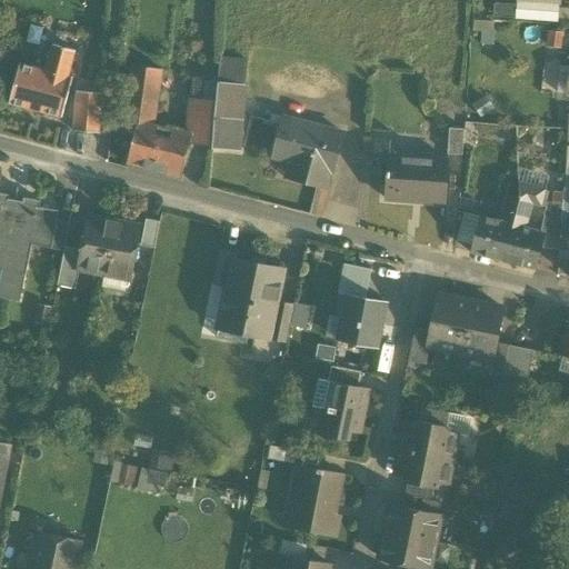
[(559,6),(516,2),(516,5),(515,19),(558,22),(558,21),(559,8),(559,6)]
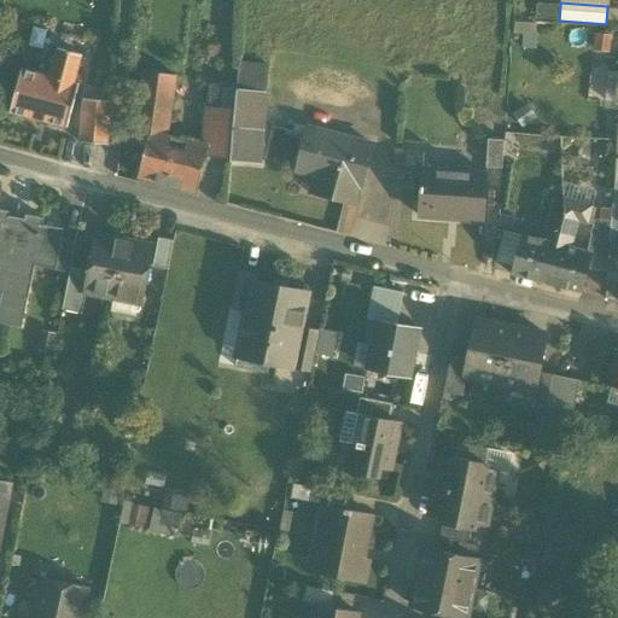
[(560,5),(541,4),(537,4),(536,19),(559,21),(560,5)]
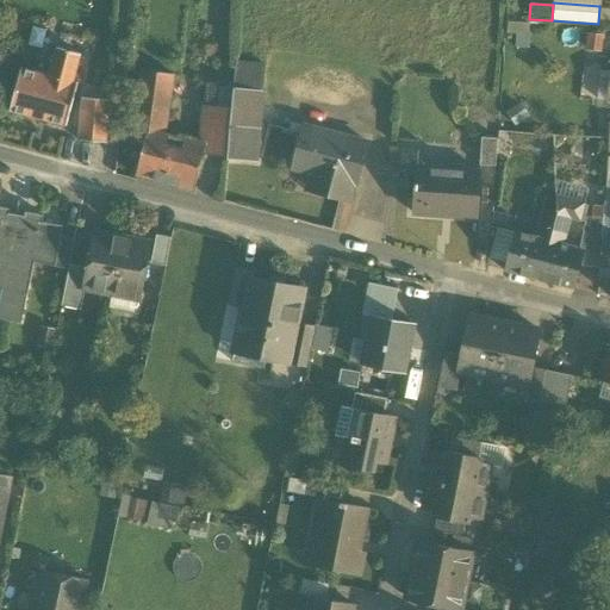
[(609,8),(599,8),(598,23),(609,23),(609,8)]
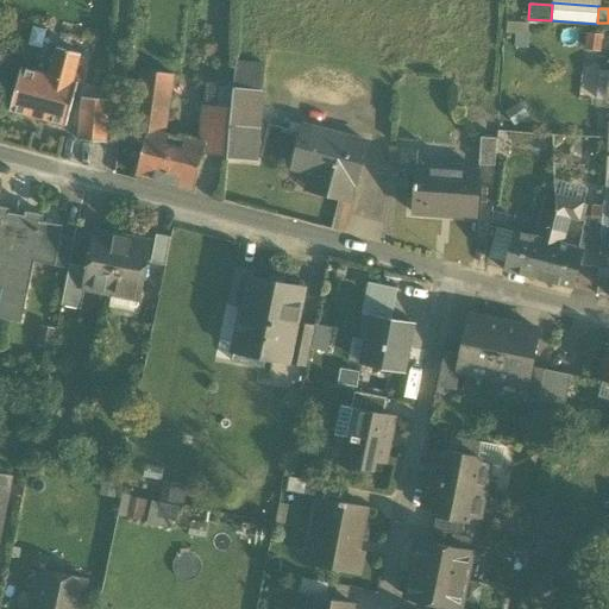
[(601,51),(602,35),(586,33),(585,50),(601,51)]
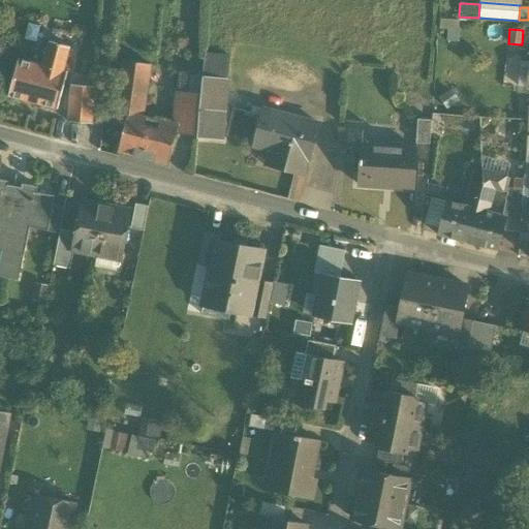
[(49,41),(42,65),(63,71),(70,47),(49,41)]
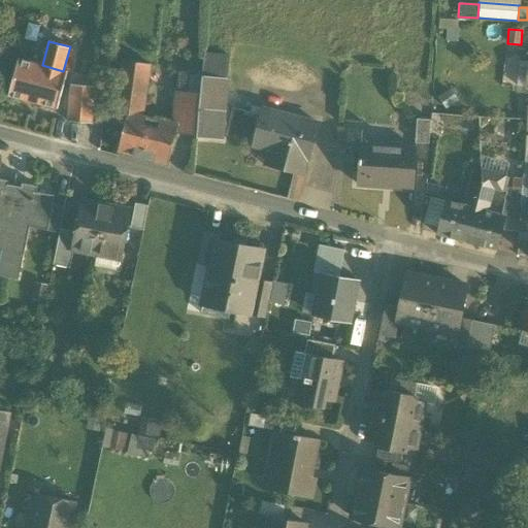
[(204,56),(201,94),(200,93),(189,93),(176,92),(174,125),(178,126),(176,134),(197,136),(197,138),(222,140),(230,58),(204,56)]
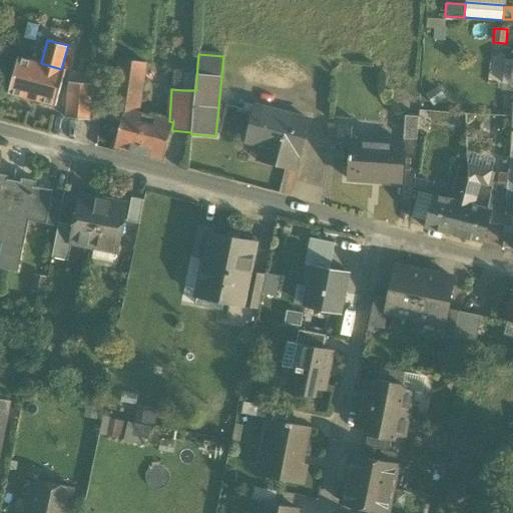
[(55,105),(65,70),(61,69),(41,63),(18,57),(8,93),(55,105)]
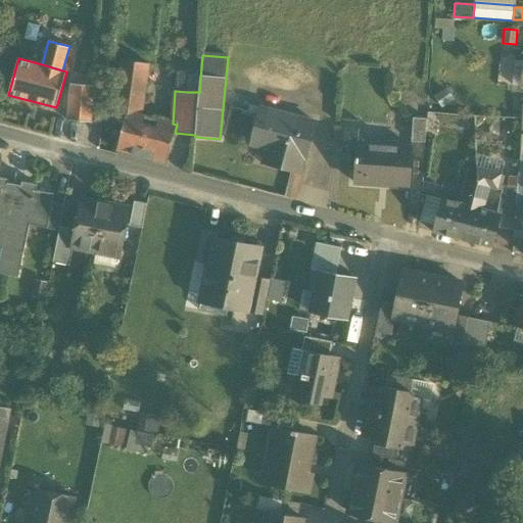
[(113,123),(124,124),(127,111),(142,115),(149,64),(122,60),(120,81),(122,81),(119,103),(115,103),(113,123)]
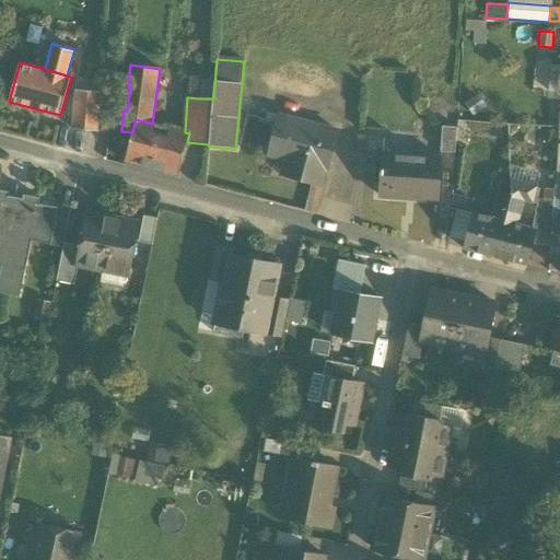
[(559,92),(559,67),(550,66),(548,92),(559,92)]
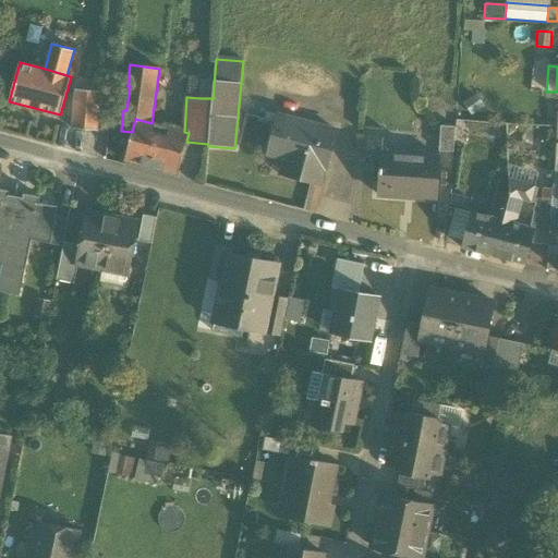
[(201,80),(199,98),(211,98),(213,80),(201,80)]
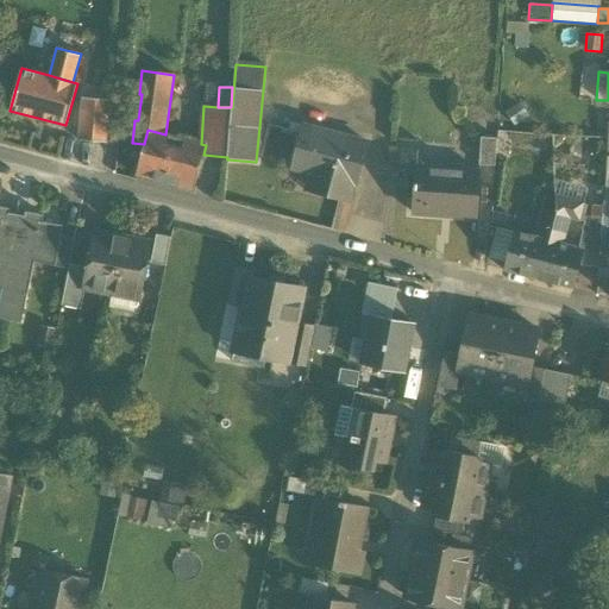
[(77,140),(106,143),(110,100),(81,98),(77,140)]
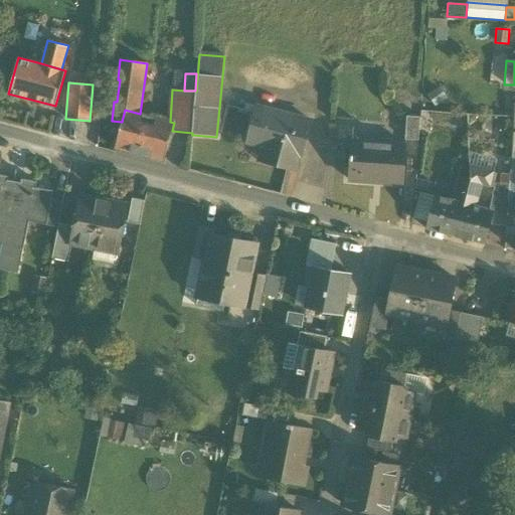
[(440,87),(427,96),(436,107),(448,98),(440,87)]
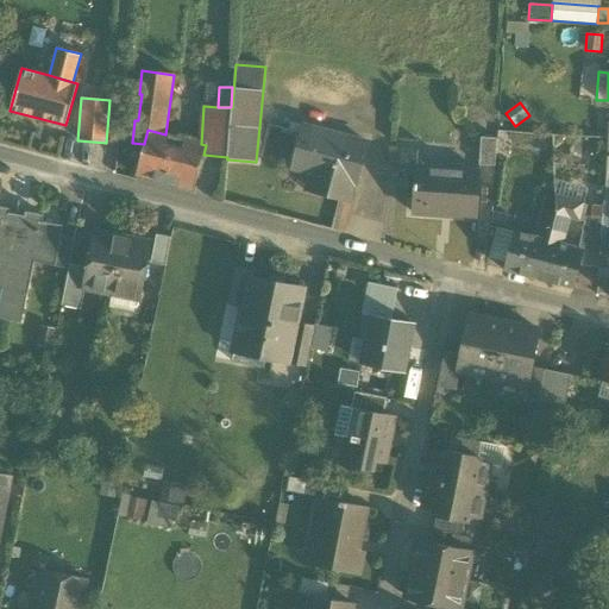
[(320,195),(341,200),(346,198),(351,180),(358,182),(369,143),(303,126),(293,163),(313,169),(316,174),(312,192),(320,194),(320,195)]
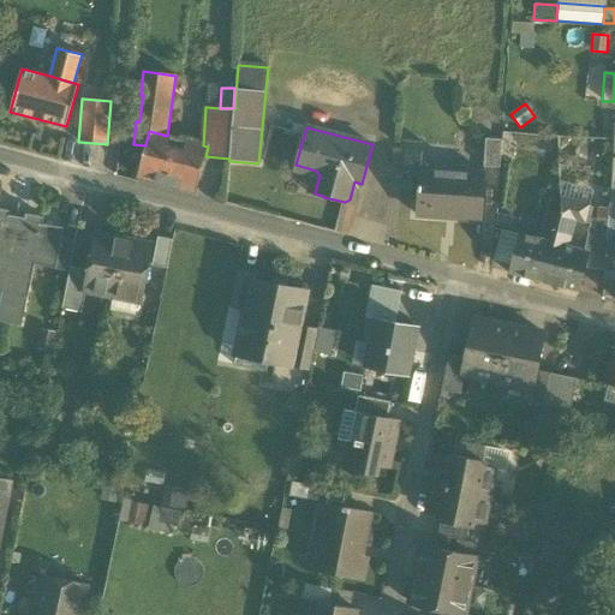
[(203,145),(167,136),(149,131),(145,145),(138,177),(196,192),(206,156),(208,147),(203,145)]
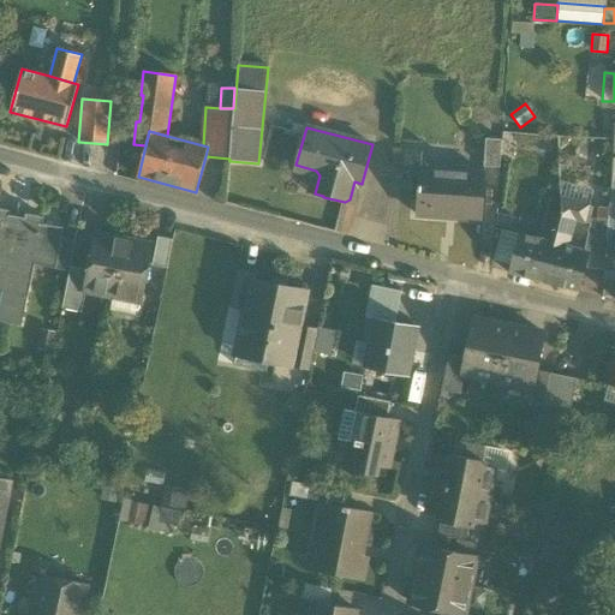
[(483,167),(499,167),(501,139),(485,138),(483,167)]
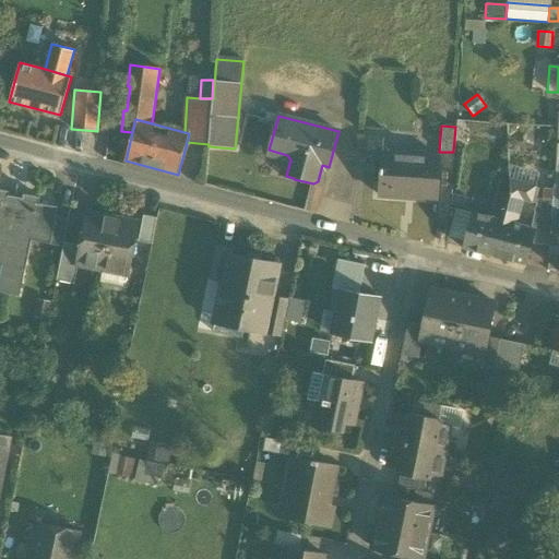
[(281,175),(286,176),(290,159),(287,155),(269,150),(269,154),(285,158),(281,175)]
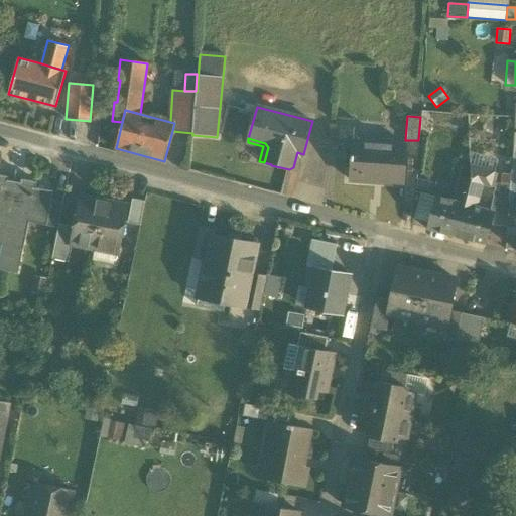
[(350,180),(404,184),(407,146),(352,142),(350,180)]
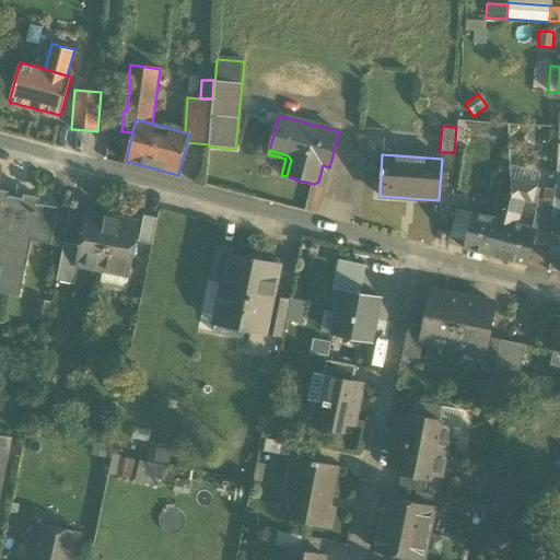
[(511,182),(536,189),(540,173),(510,165),(511,182)]
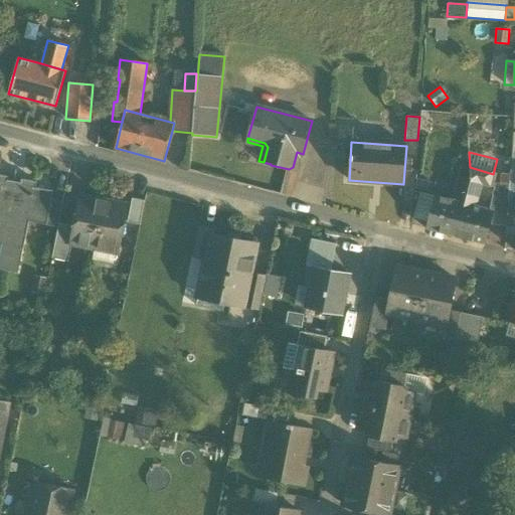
[(482,186),(490,189),(493,174),(470,167),(470,182),(482,186)]
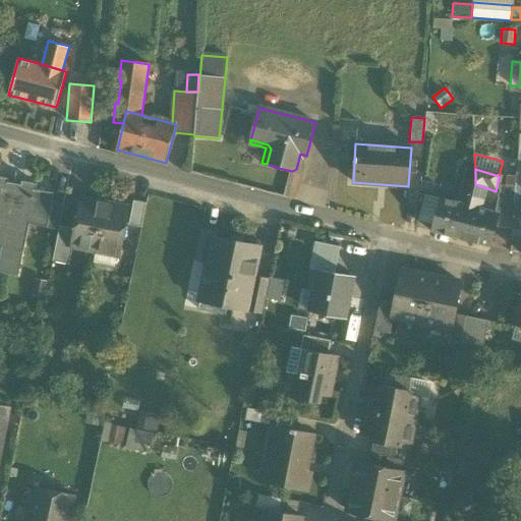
[(0,247),(1,248),(13,188),(7,187),(8,179),(0,177),(0,247)]
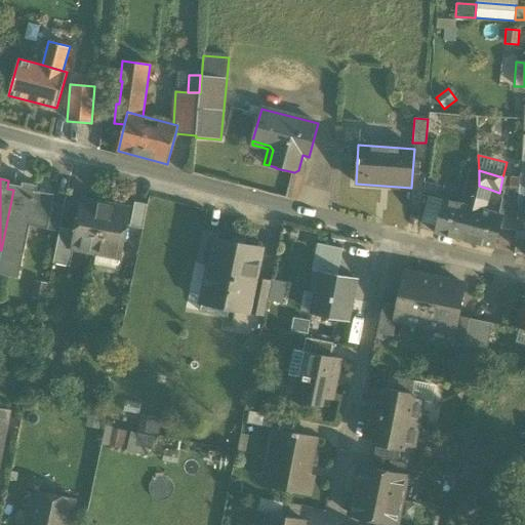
[(435,233),(465,241),(479,186),(467,182),(461,206),(443,200),(436,226),(435,233)]
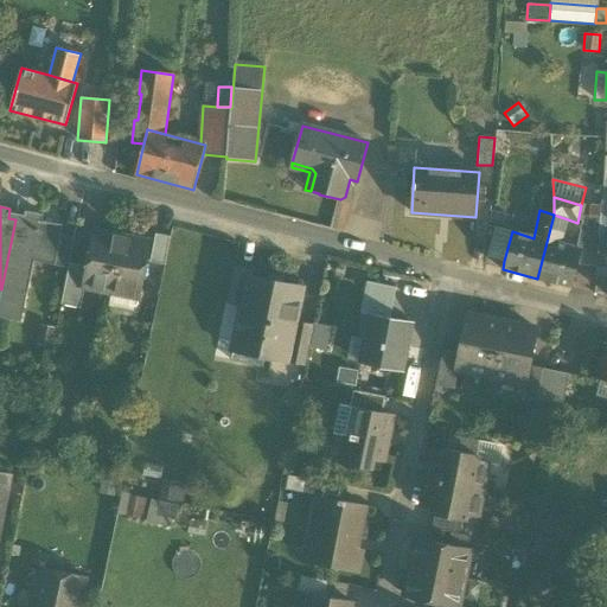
[(16,219),(1,289),(27,294),(33,262),(36,253),(55,256),(57,256),(61,235),(63,225),(43,222),(44,216),(26,212),(24,221),(16,219)]
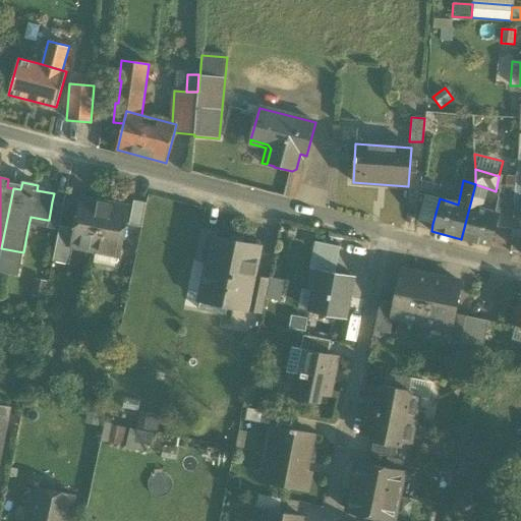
[(487,188),(475,184),(461,239),(491,247),(498,224),(500,217),(489,214),(481,212),(487,188)]
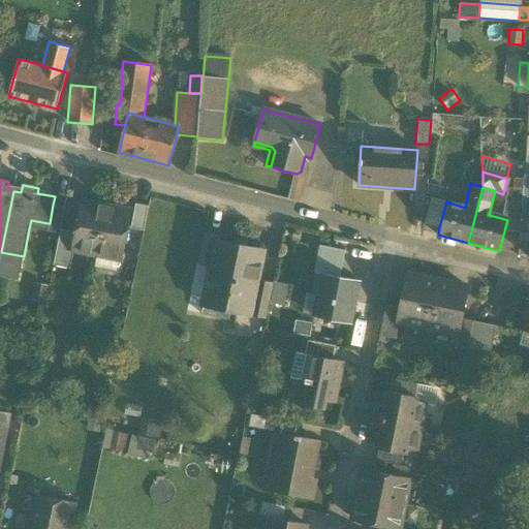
[(439,227),(446,201),(432,197),(425,224),(439,227)]
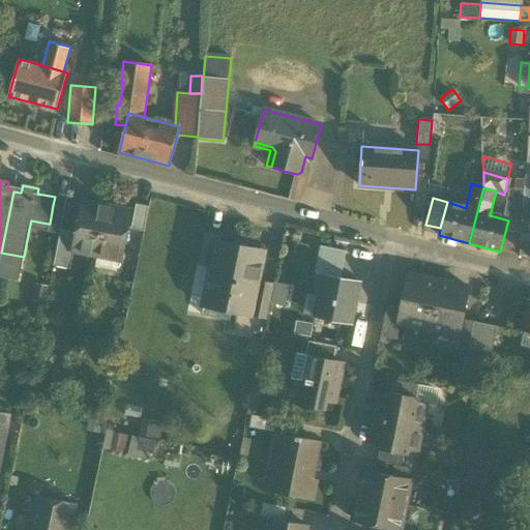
[(506,228),(521,232),(523,208),(524,200),(514,198),(508,221),(506,228)]
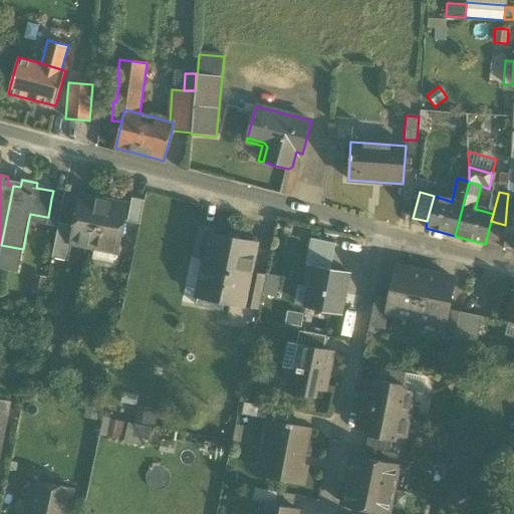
[(71,243),(94,248),(103,201),(92,199),(91,201),(79,198),(74,226),(70,243),(71,243)]
